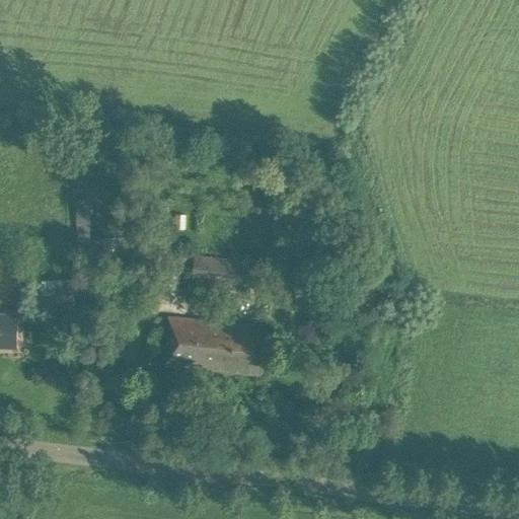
[(79,254),(88,254),(91,254),(91,237),(91,232),(89,232),(88,199),(77,200),(79,232),(79,254)]
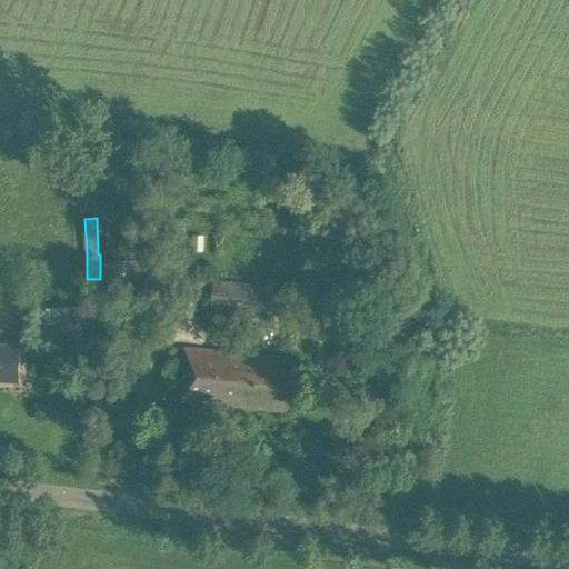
[(203,237),(193,236),(191,252),(202,253),(203,237)]
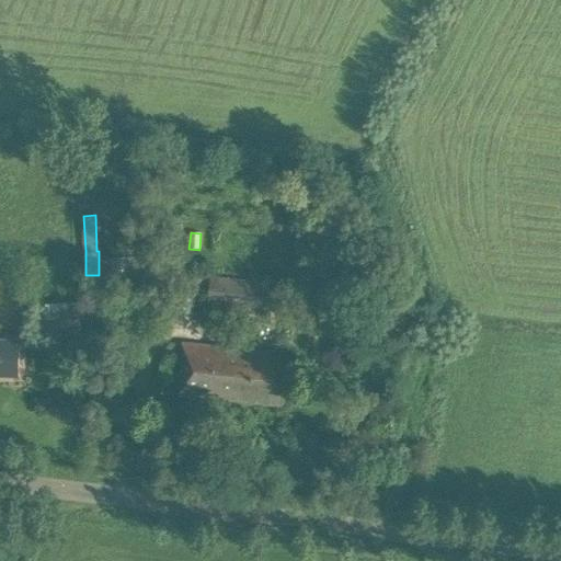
[(209,282),(207,301),(271,308),(273,283),(209,277),(209,282)]
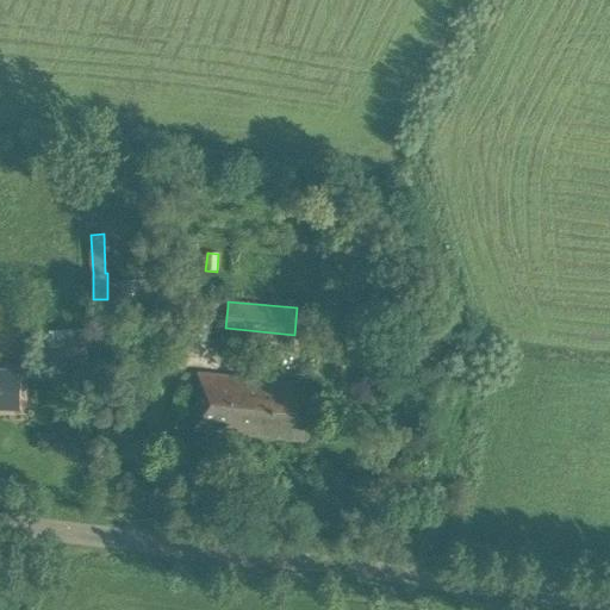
[(88,346),(45,348),(47,371),(89,369),(88,346)]
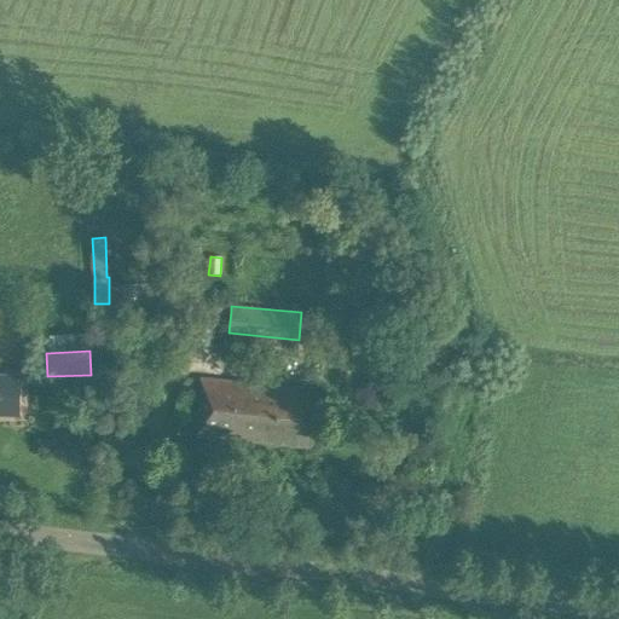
[(0,414),(21,415),(23,376),(0,375),(0,414)]
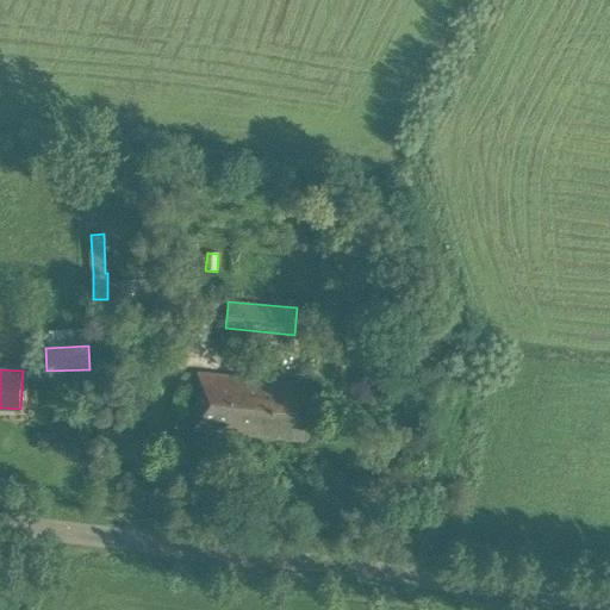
[(306,441),(312,383),(200,372),(194,429),(306,441)]
